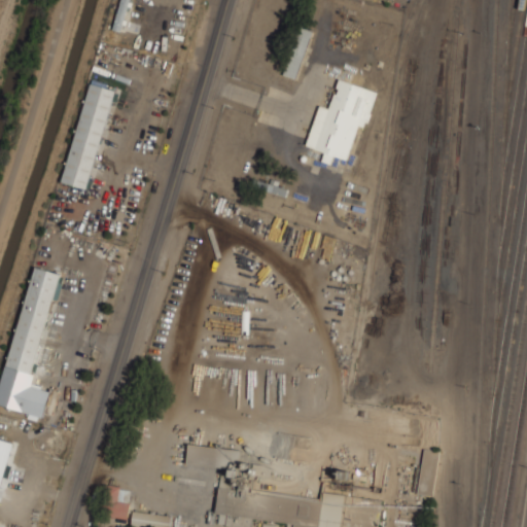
[(284,76),(300,79),(310,30),(294,26),(284,76)]
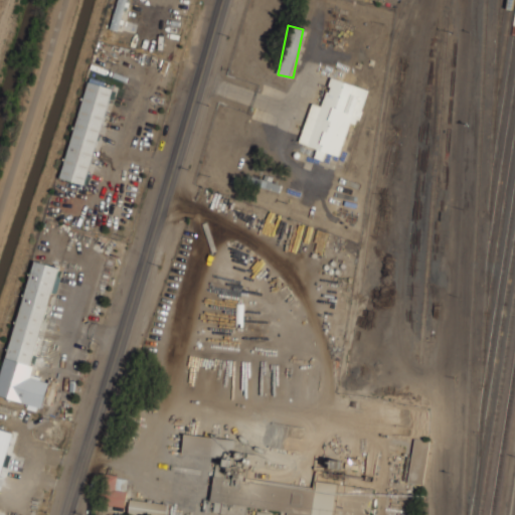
[(368,89),(331,78),(323,106),(311,103),(300,143),(318,148),(315,158),(324,160),(326,153),(340,157),(350,122),(358,125),(368,89)]
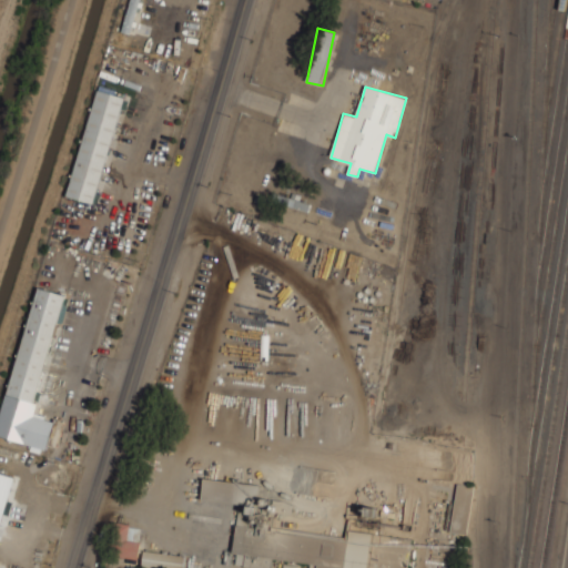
[(68,196),(95,204),(122,99),(95,91),(68,196)]
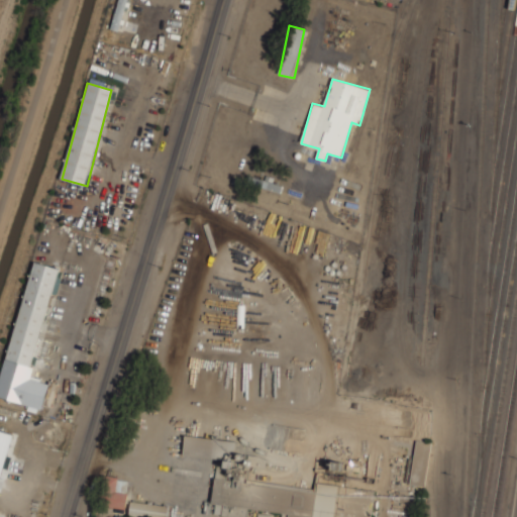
[(0,389),(0,398),(43,409),(49,383),(31,378),(36,356),(35,356),(50,293),(57,295),(63,270),(30,262),(0,389)]
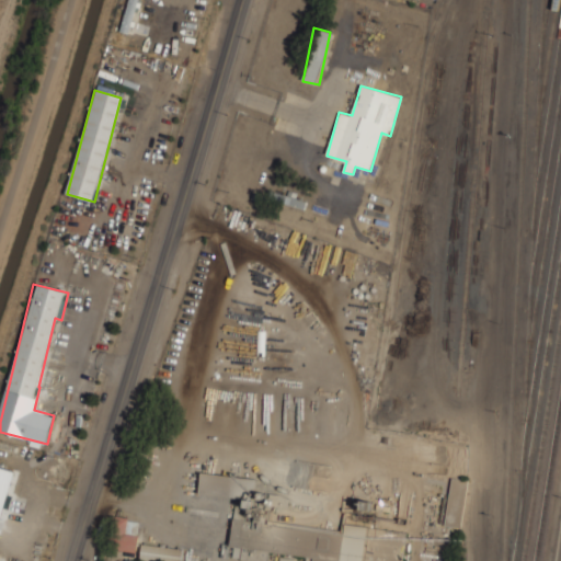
[(199,494),(243,499),(242,506),(253,508),(256,479),(202,472),(199,494)]
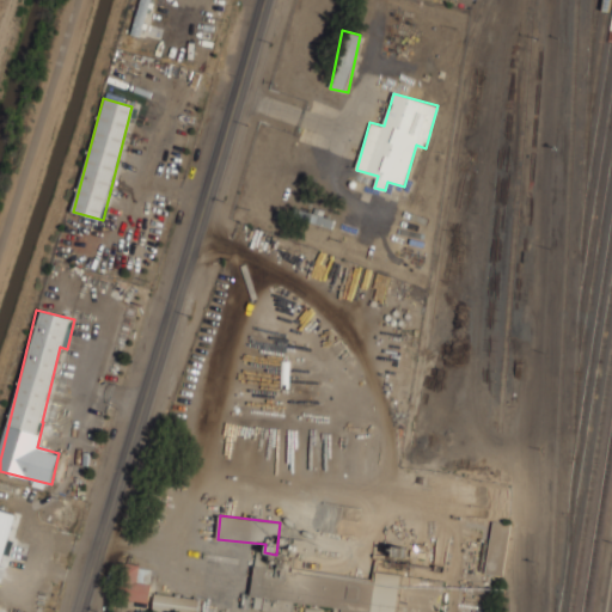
[(502,576),(512,525),(494,521),(484,573),(502,576)]
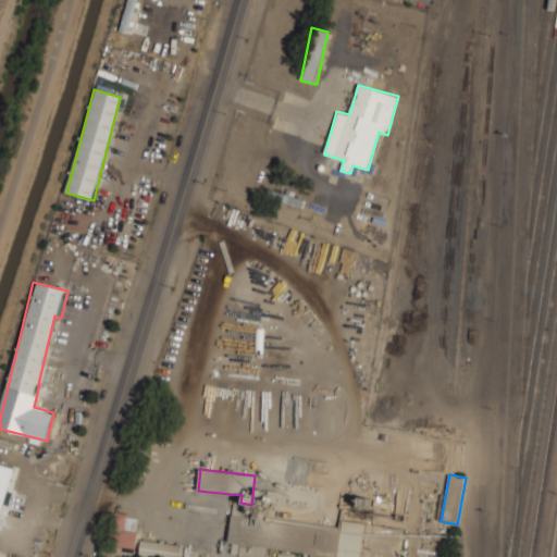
[(234,515),(264,517),(265,499),(252,498),(252,505),(235,504),(234,515)]
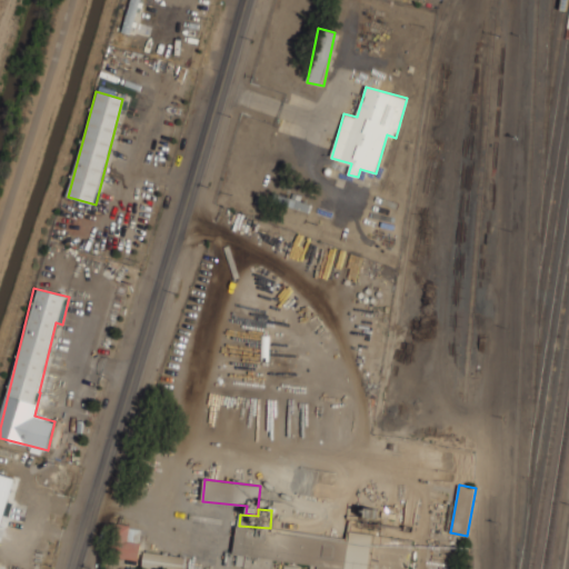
[(139,559),(141,527),(117,526),(116,558),(139,559)]
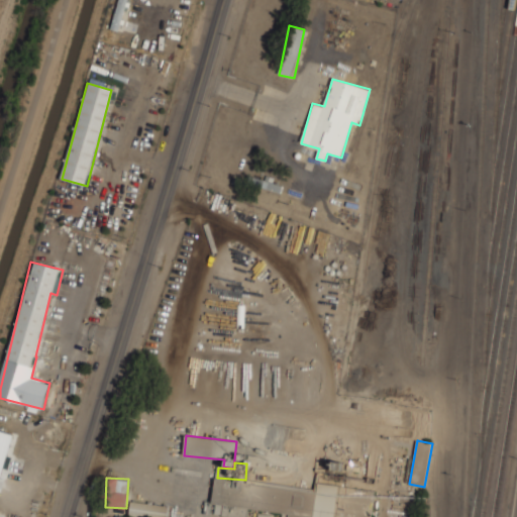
[(288,516),(370,516),(372,499),(338,494),(339,486),(318,483),(317,492),(215,479),(212,504),(216,505),(214,515),(227,516),(245,516),(247,508),(288,514),(288,516)]
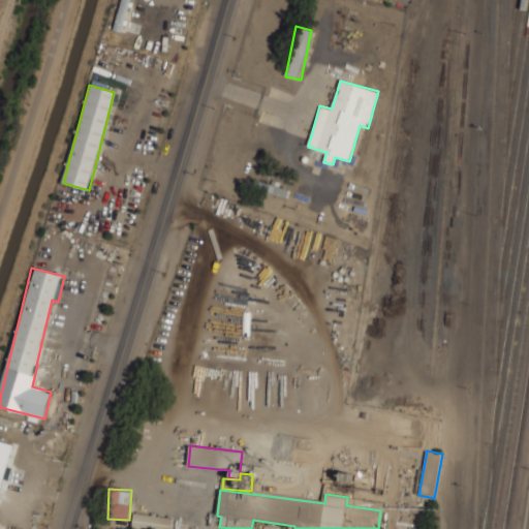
[(172,528),(173,517),(133,515),(131,528),(172,528)]
